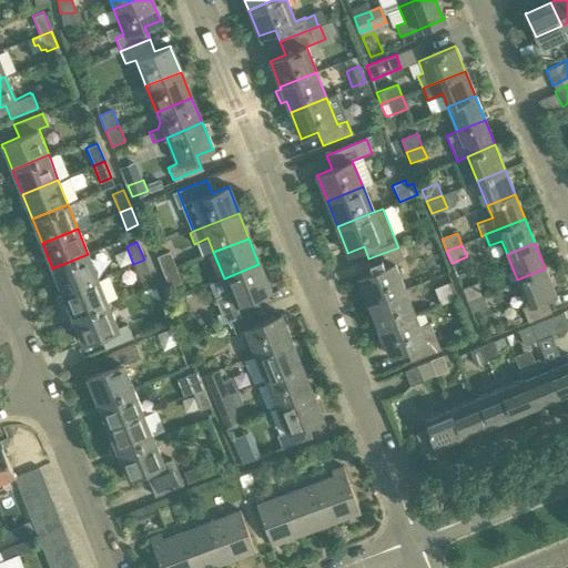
[(398,247),(368,259),(374,271),(357,277),(358,279),(368,304),(404,290),(394,263),(403,260),(398,247)]
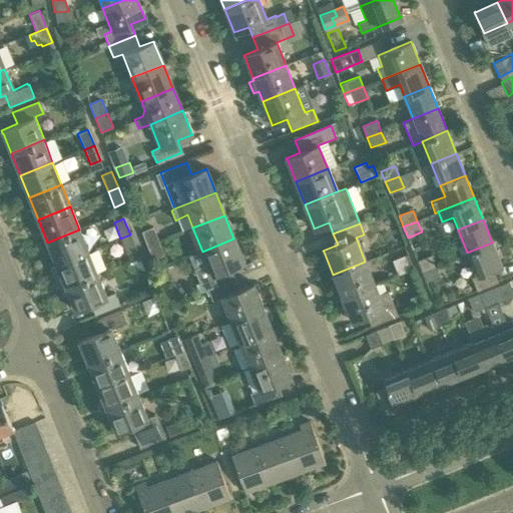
[(146,245),(158,240),(153,226),(141,231),(146,245)]
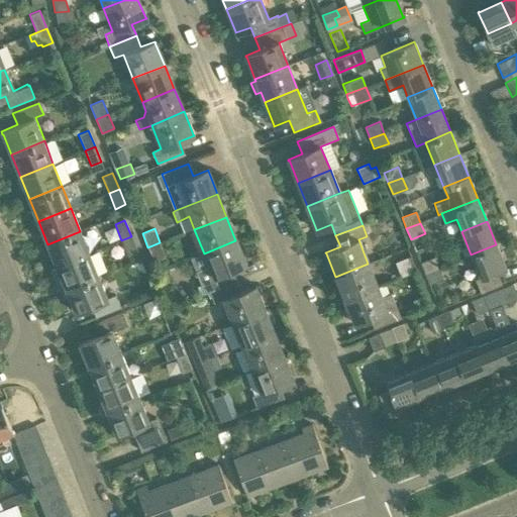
[(89,253),(80,231),(47,244),(57,267),(89,253)]
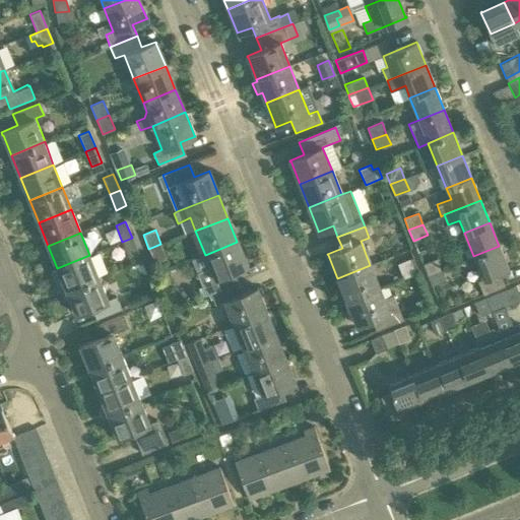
[(132,238),(122,242),(128,258),(138,253),(132,238)]
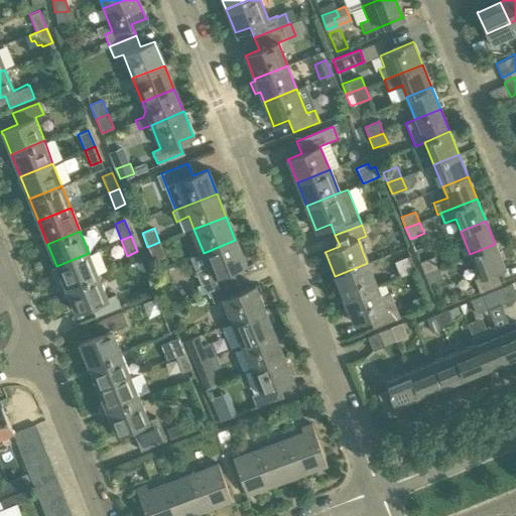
[(235,240),(204,253),(208,264),(195,270),(205,292),(235,280),(230,270),(245,263),(244,262),(244,263),(235,240)]
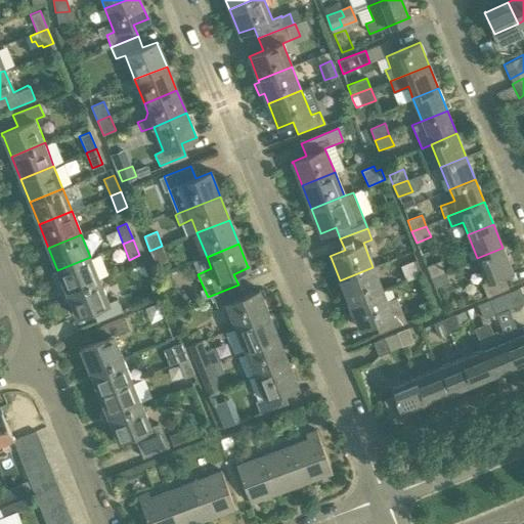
[(168,260),(162,246),(149,251),(156,265),(168,260)]
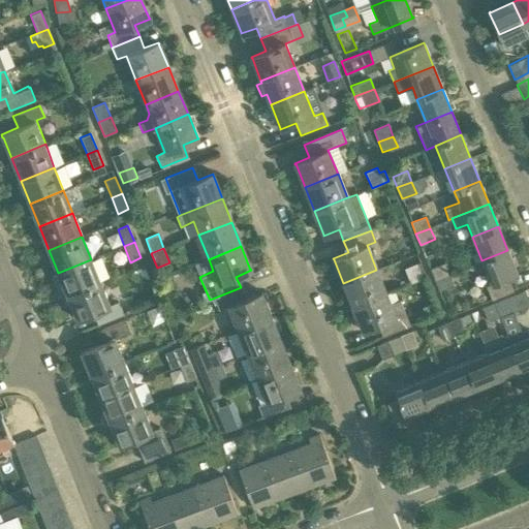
[(518,273),(507,250),(481,260),(491,283),(485,285),(490,300),(512,290),(507,277),(518,273)]
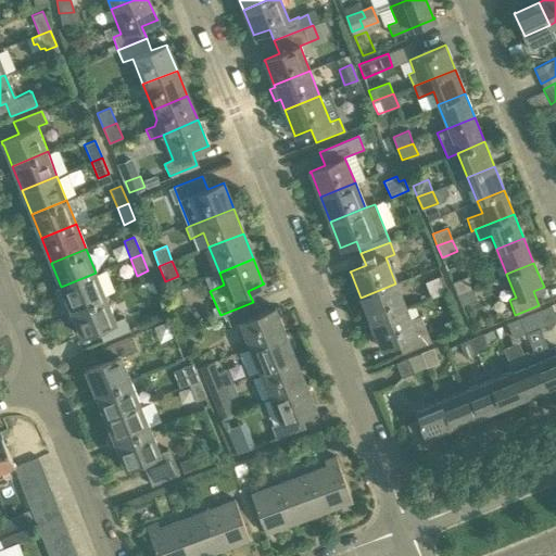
[(96,273),(61,287),(61,288),(55,291),(60,302),(66,300),(71,311),(105,297),(96,273)]
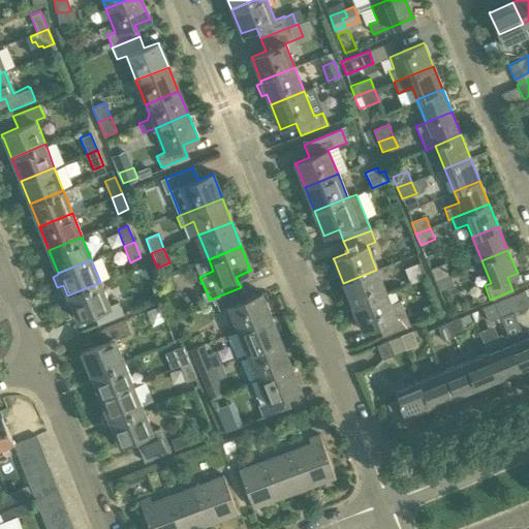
[(434,280),(448,274),(444,262),(430,269),(434,280)]
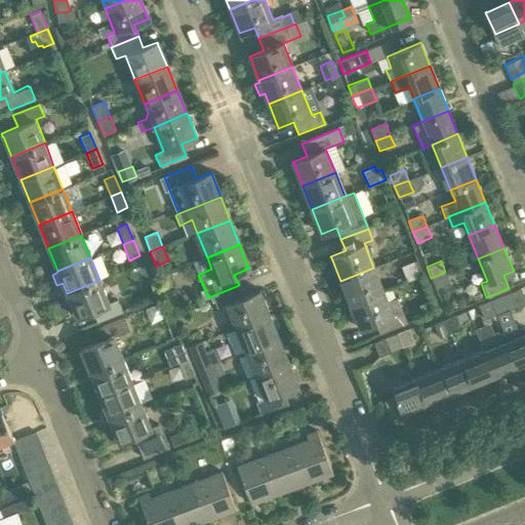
[(407,281),(419,277),(413,261),(401,266),(407,281)]
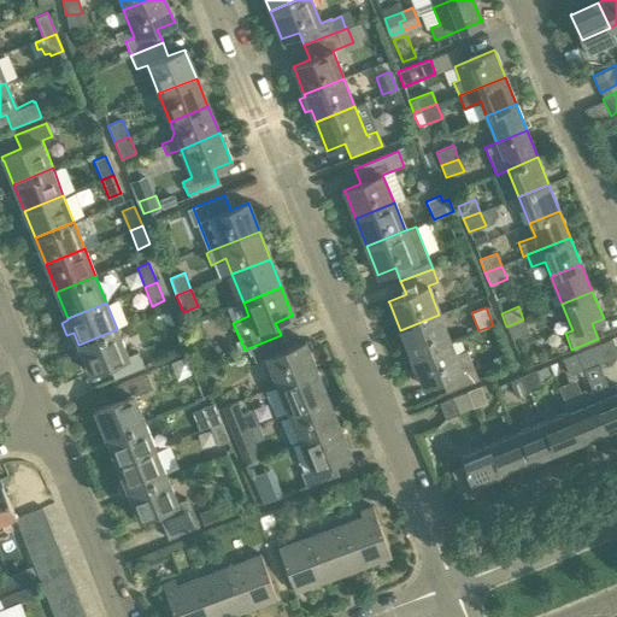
[(451,342),(439,315),(400,330),(412,358),(451,342)]
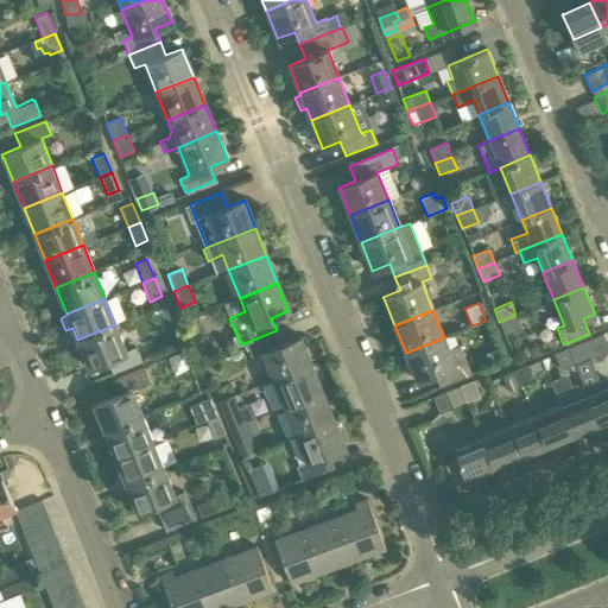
[(521,328),(515,315),(499,322),(505,335),(521,328)]
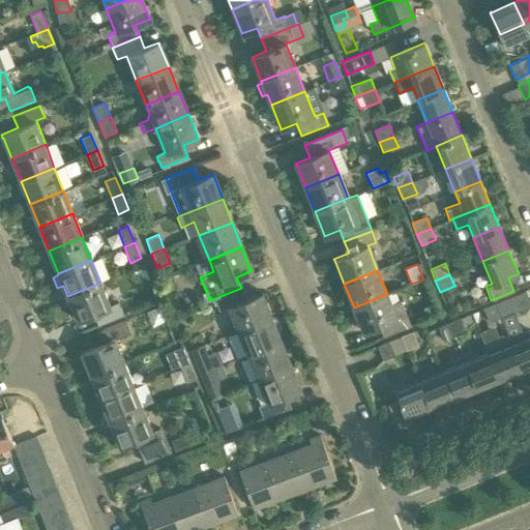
[(98,325),(123,315),(118,301),(109,305),(100,283),(67,296),(76,317),(75,317),(77,320),(93,313),(98,325)]
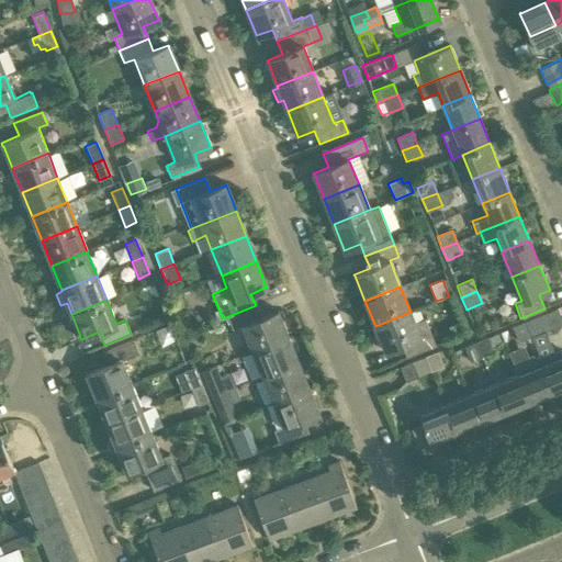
[(256,305),(223,318),(227,330),(232,329),(242,325),(253,352),(288,338),(277,313),(277,312),(277,311),(260,318),(256,305)]
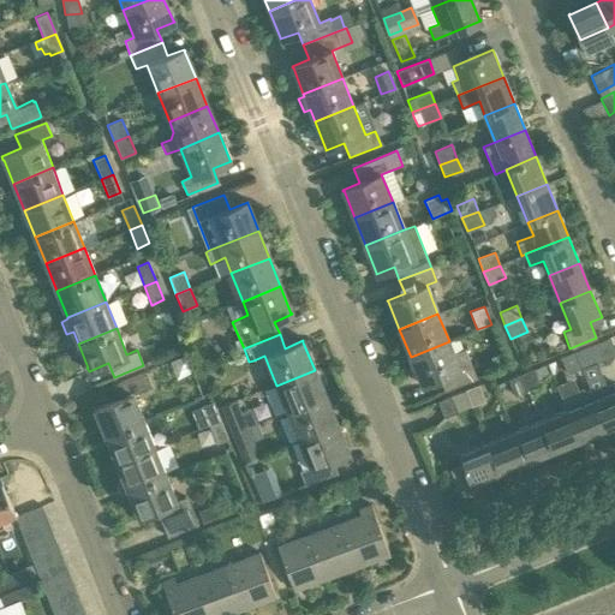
[(574,352),(580,369),(614,354),(614,351),(610,338),(574,352)]
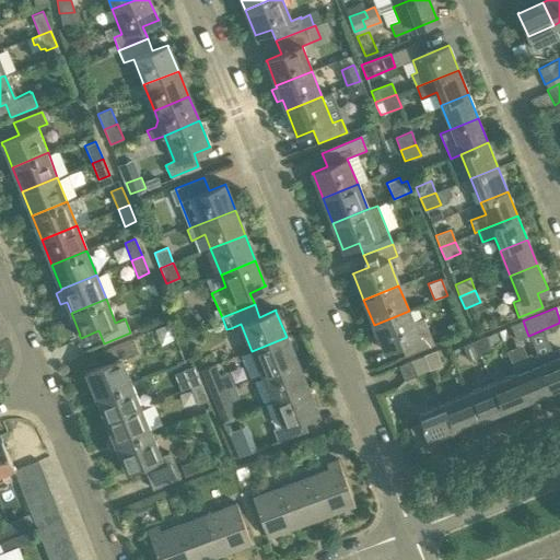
[(409,311),(374,325),(384,350),(383,350),(384,351),(399,345),(405,357),(433,346),(423,321),(415,324),(409,311)]
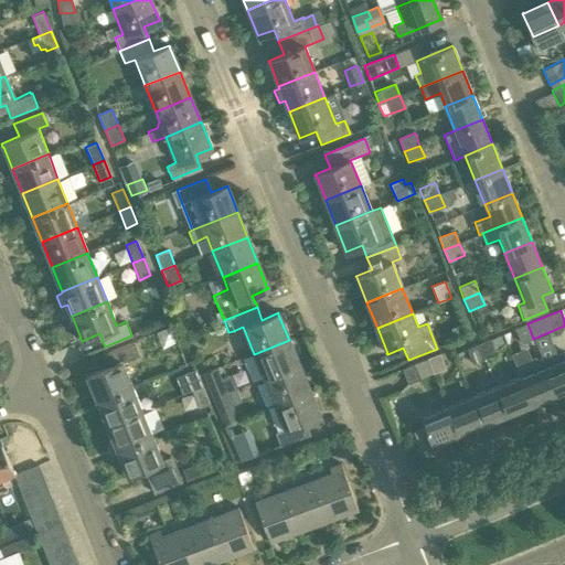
[(467,333),(464,323),(450,329),(455,338),(467,333)]
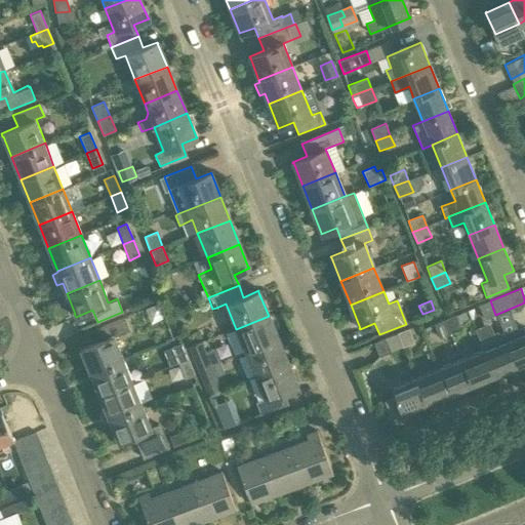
[(495,315),(490,300),(479,306),(484,319),(495,315)]
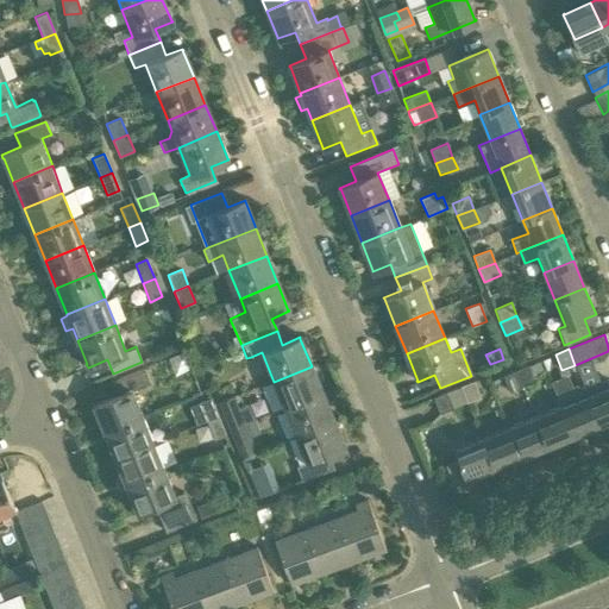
[(528,365),(515,370),(522,387),(535,382),(528,365)]
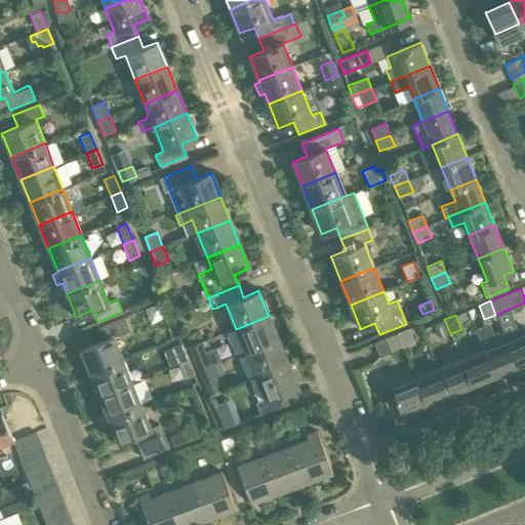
[(278,338),(269,316),(236,329),(245,352),(278,338)]
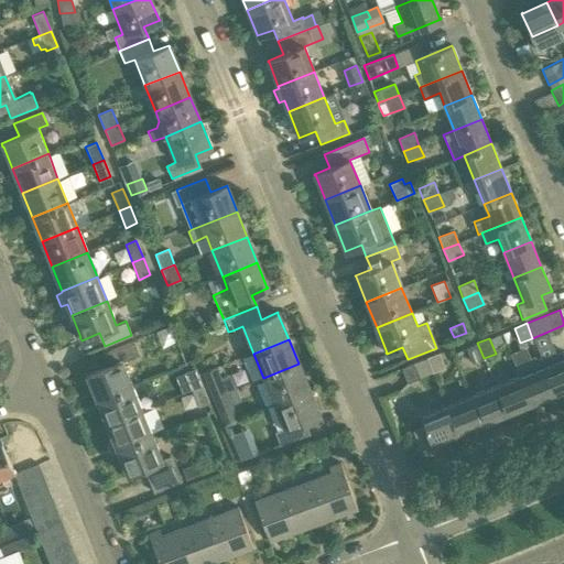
[(133,340),(107,351),(111,365),(86,376),(87,378),(96,400),(132,386),(122,360),(139,354),(133,340)]
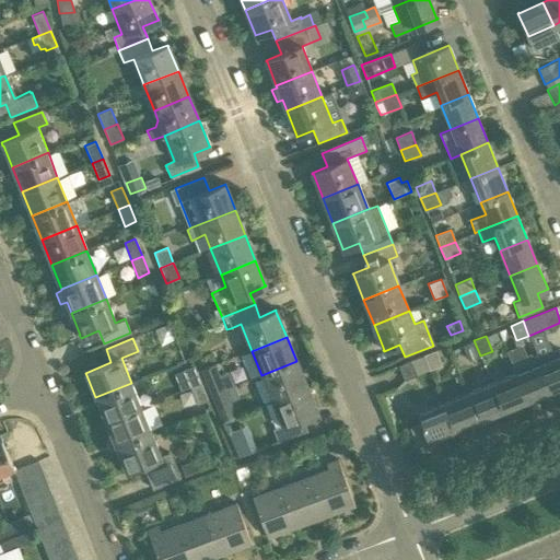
[(480,356),(474,340),(462,346),(468,360),(480,356)]
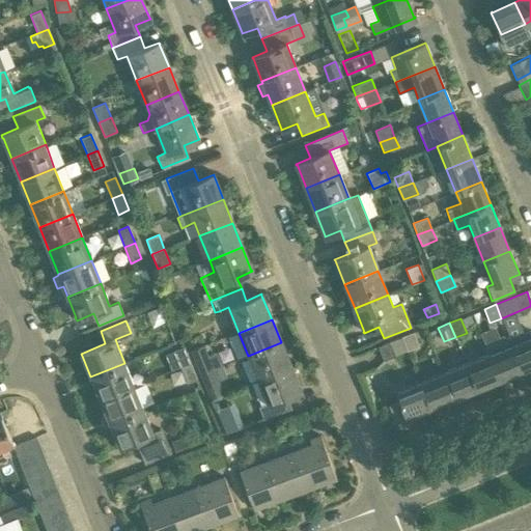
[(401,336),(407,351),(419,346),(413,332),(401,336)]
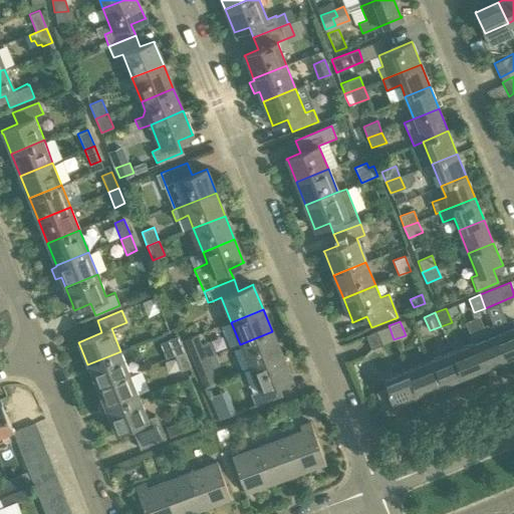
[(394,339),(389,325),(365,335),(371,349),(382,344),(394,339)]
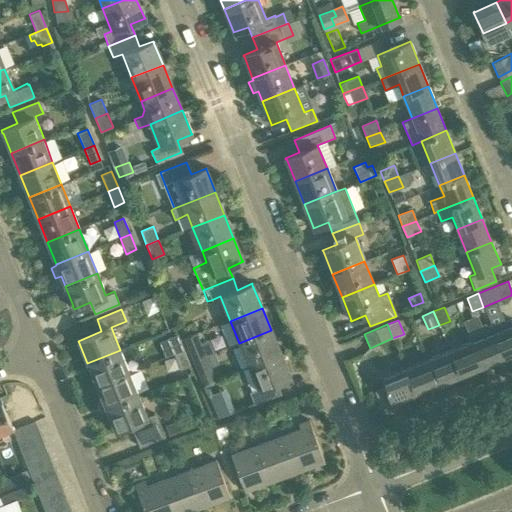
[(511,324),(493,332),(503,357),(511,353),(511,324)]
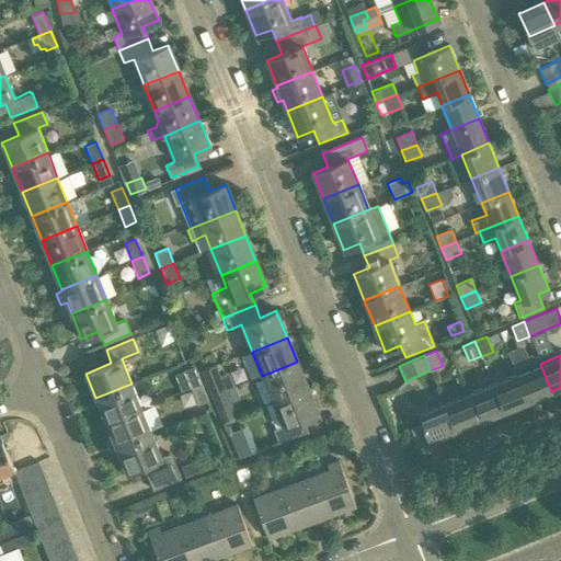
[(540,364),(540,363),(538,356),(527,361),(527,359),(513,365),(516,371),(515,373),(516,375),(527,401),(551,391),(540,364)]
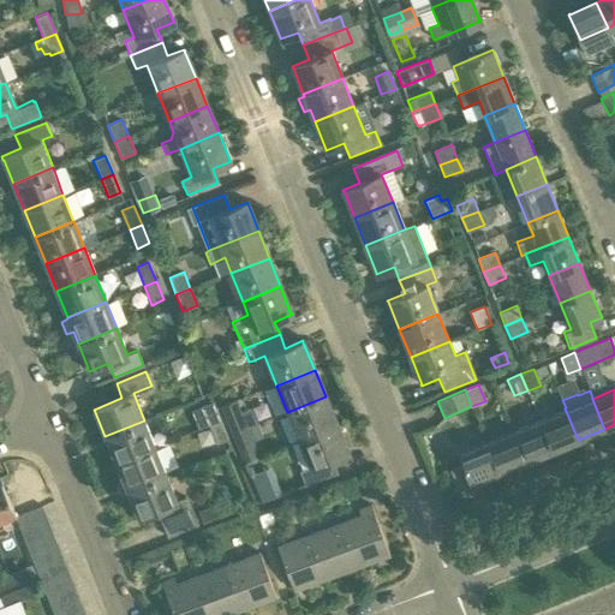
[(326,396),(287,412),(298,441),(336,425),(326,396)]
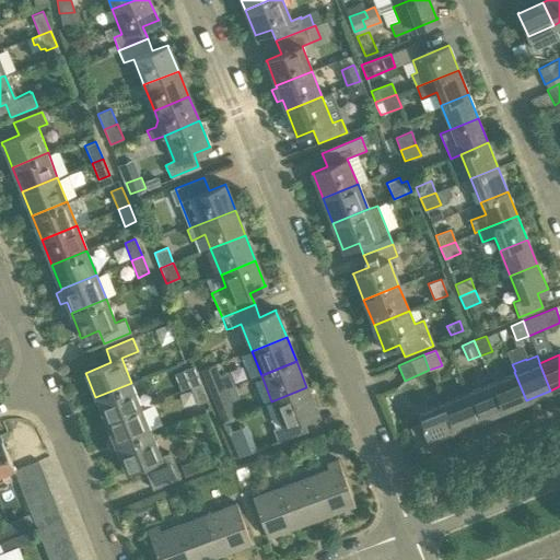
[(190,387),(201,383),(194,365),(183,370),(190,387)]
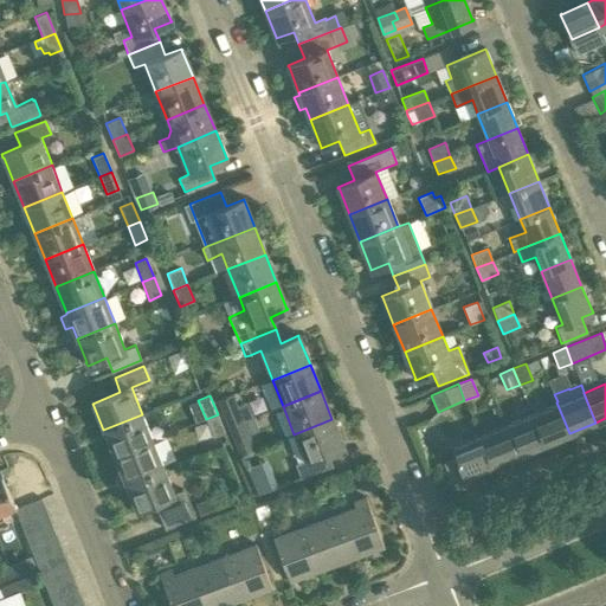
[(230,429),(244,423),(237,405),(223,411),(230,429)]
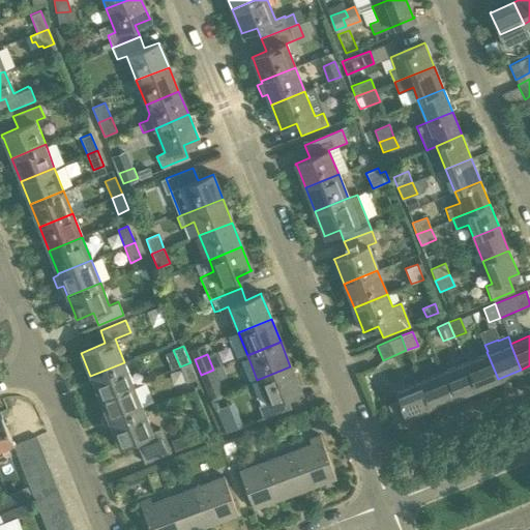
[(498,379),(488,354),(465,363),(475,388),(498,379)]
